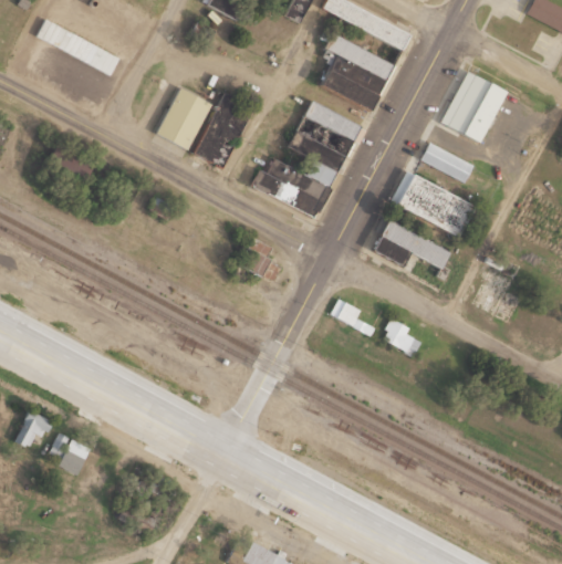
[(311,0),(291,0),(284,16),(301,23),(311,0)]
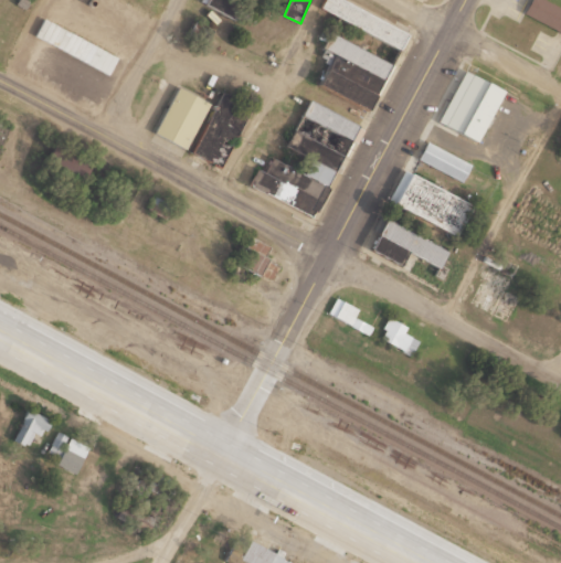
[(317,85),(368,110),(408,32),(342,0),(325,0),(321,8),(338,17),(323,50),(332,54),(317,85)]
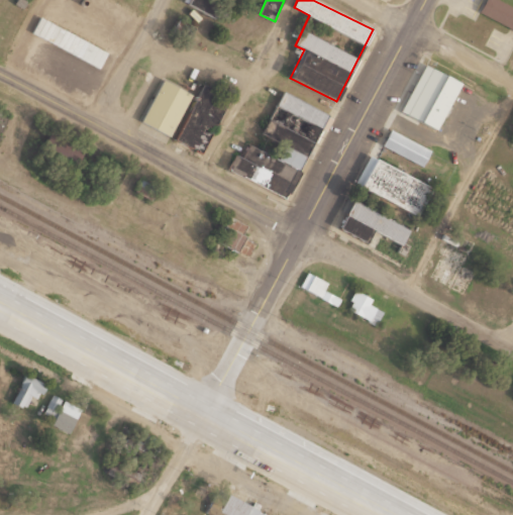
[(486,0),(481,11),(512,29),(512,7),(499,0),(486,0)]
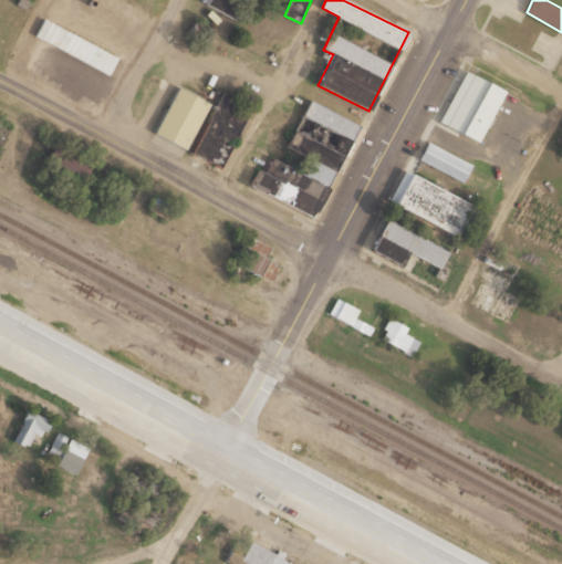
[(156,134),(189,150),(212,103),(180,86),(156,134)]
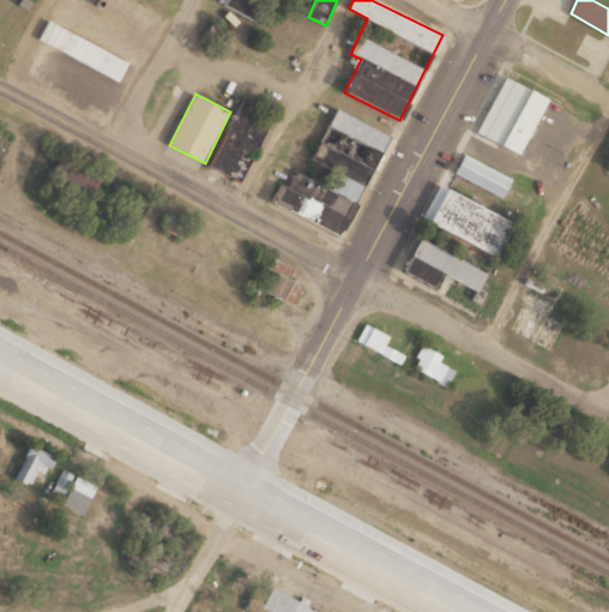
[(240,183),(275,114),(243,99),(209,167),(240,183)]
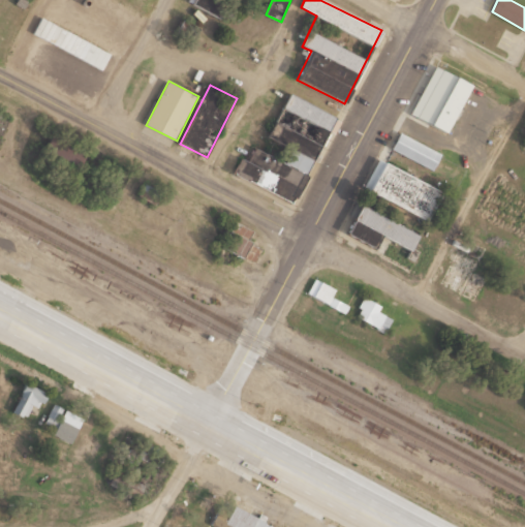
[(335,116),(289,95),(270,136),(294,148),(286,162),(256,149),(250,162),(242,158),(234,176),(294,204),(335,116)]
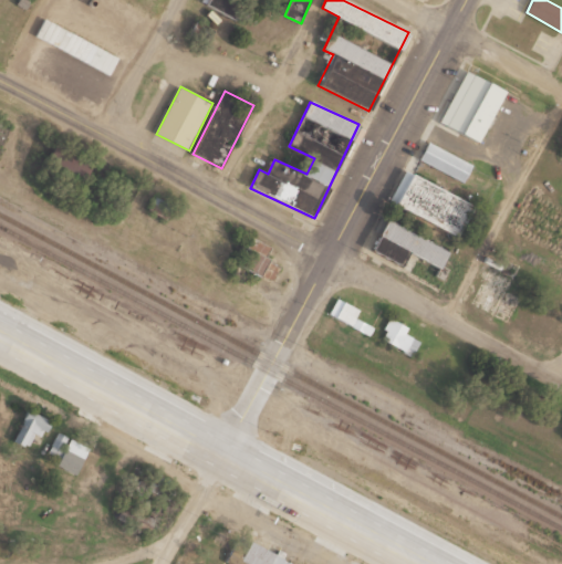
[(466,183),(475,164),(429,142),(420,160),(466,183)]
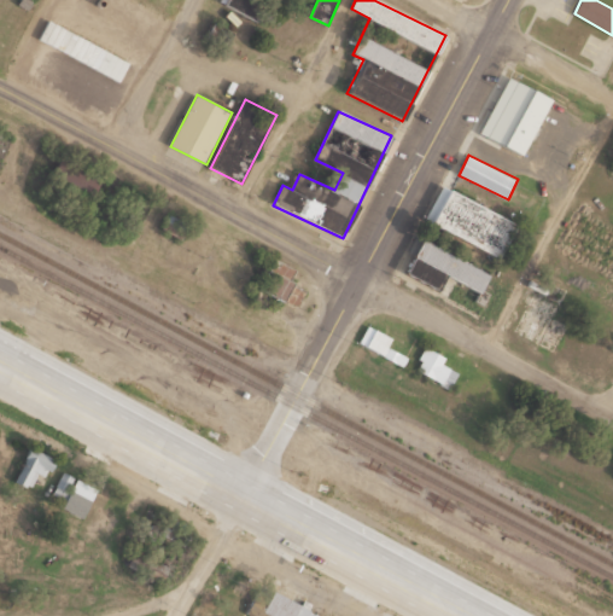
[(54,175),(95,197),(105,179),(64,157),(54,175)]
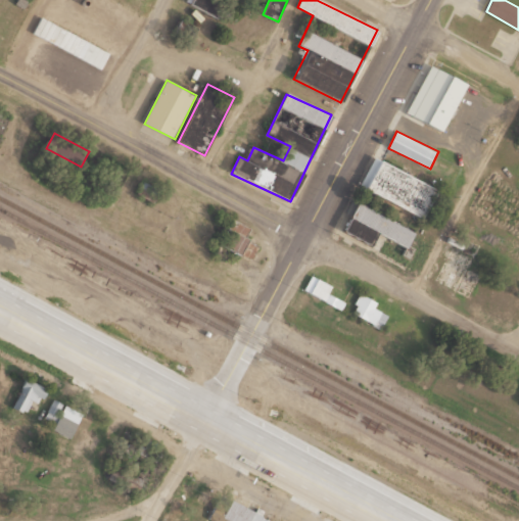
[(424,219),(438,189),(379,159),(365,189),(424,219)]
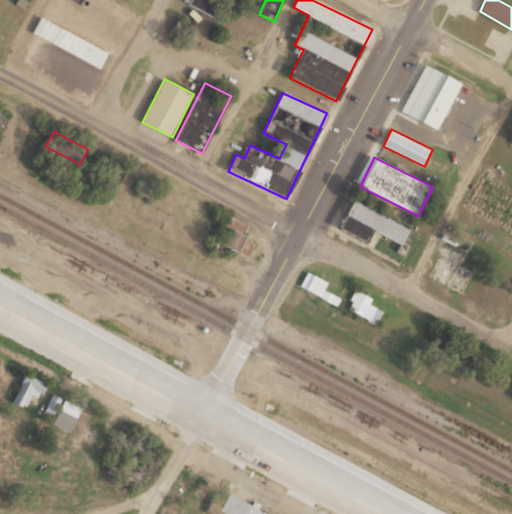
[(339,229),(366,242),(372,231),(403,245),(411,228),(353,200),(339,229)]
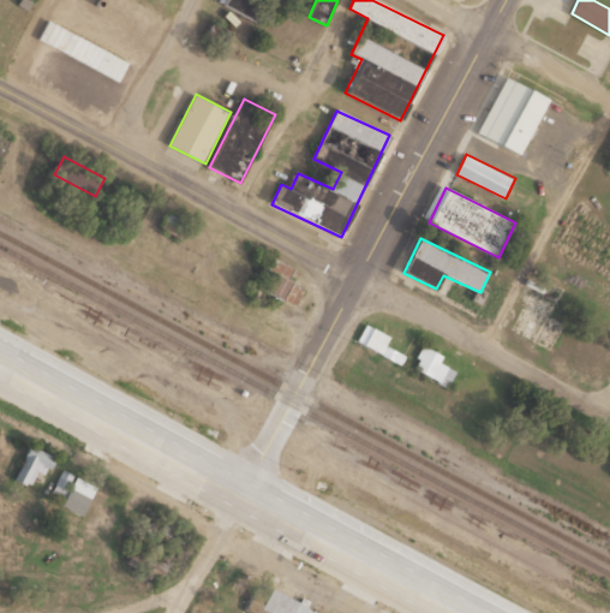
[(297,268),(275,259),(261,290),(297,305),(305,289),(291,281),(297,268)]
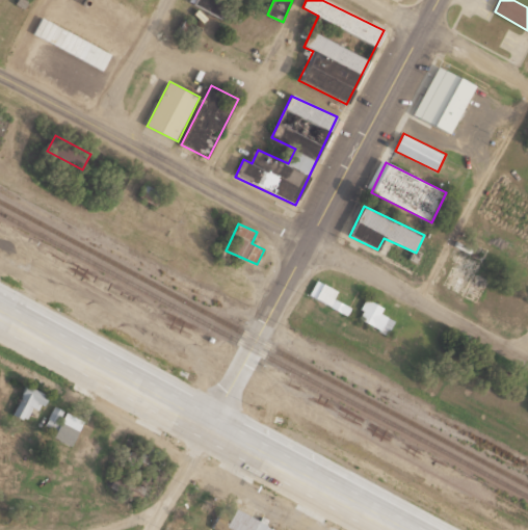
[(334,283),(331,287),(319,281),(311,296),(349,316),(360,295),(334,283)]
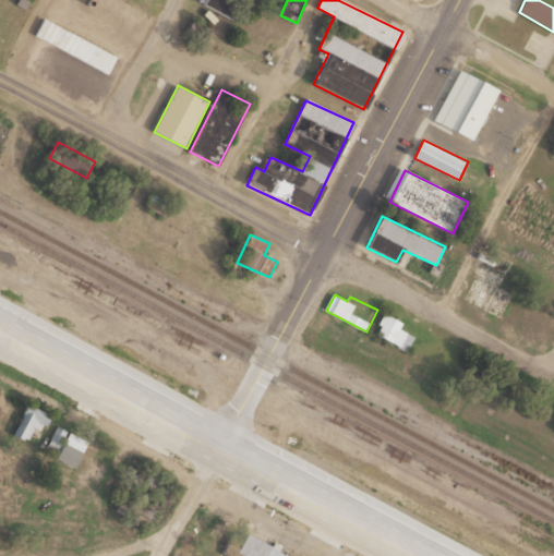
[(419,337),(389,315),(377,331),(407,352),(419,337)]
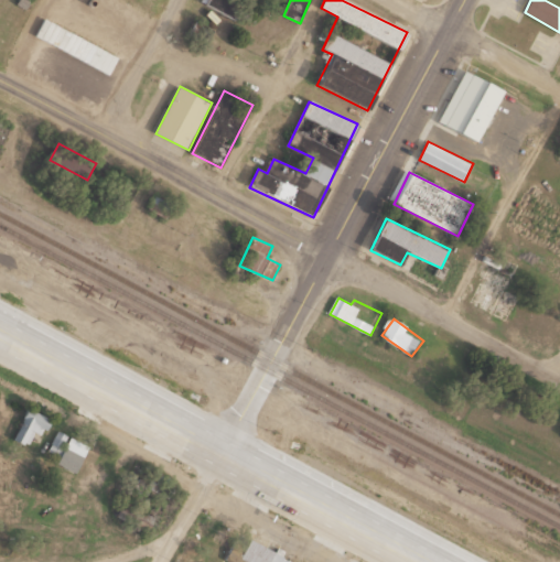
[(49,436),(52,415),(24,411),(19,444),(32,446),(34,433),(49,436)]
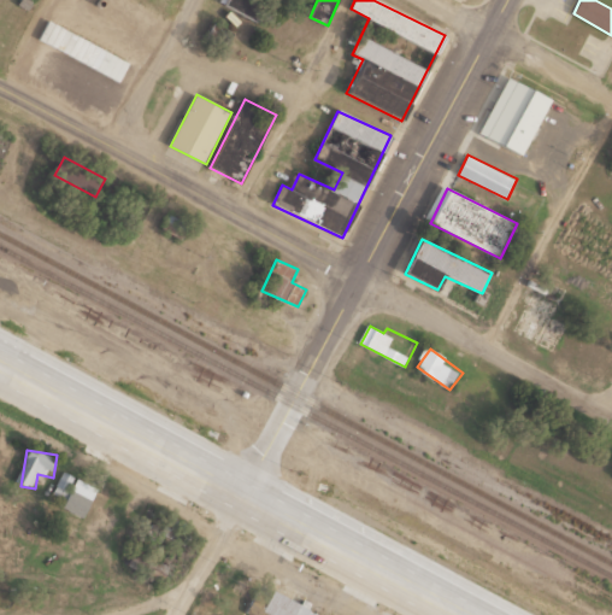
[(63,507),(84,519),(95,502),(71,488),(76,479),(66,473),(54,493),(66,501),(63,507)]
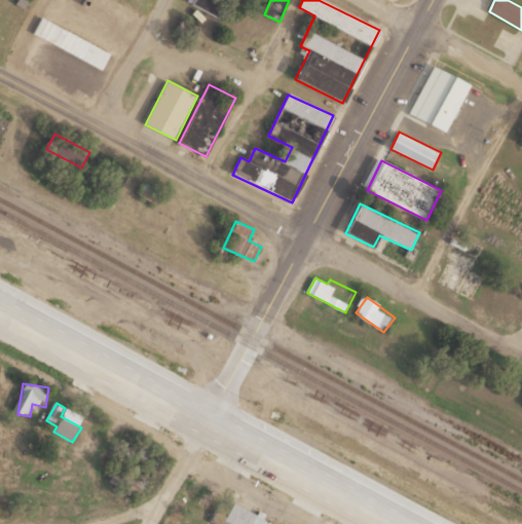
[(264,523),(267,518),(232,502),(227,515),(218,510),(212,522),(214,523),(264,523)]
